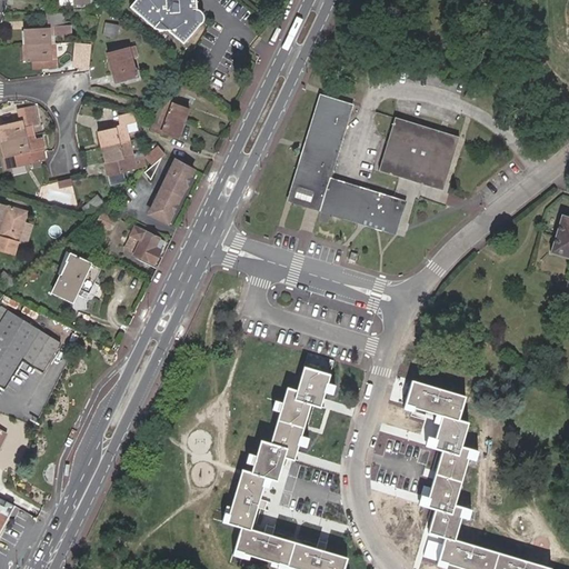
[(136,0),(129,8),(155,29),(160,22),(168,29),(185,43),(203,21),(196,15),(196,0),(136,0)]
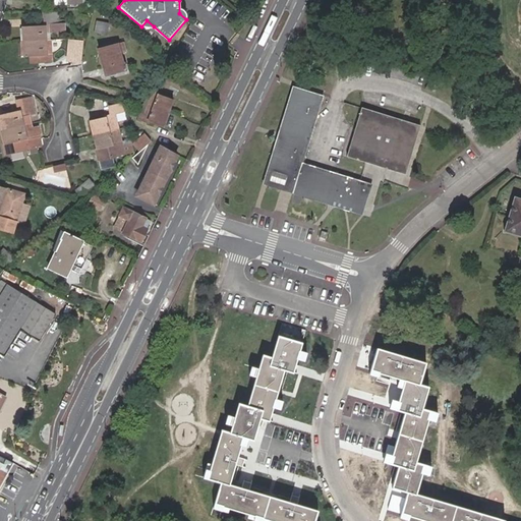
[(179,0),(179,13),(186,19),(187,18),(188,17),(189,14),(187,11),(185,9),(182,9),(181,0),(179,0)]
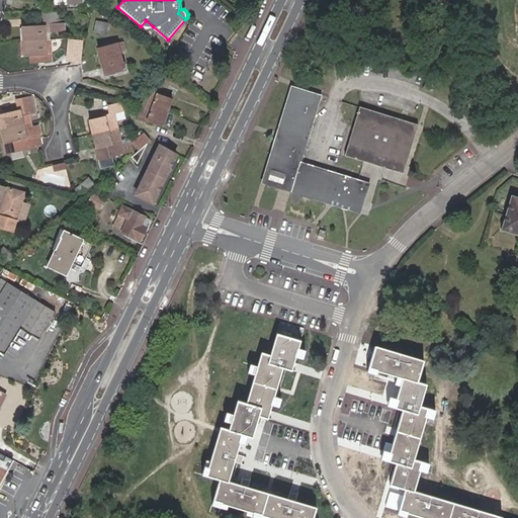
[(23,41),(48,39),(48,32),(64,31),(63,24),(57,24),(57,12),(44,13),(45,26),(23,28),(23,41)]
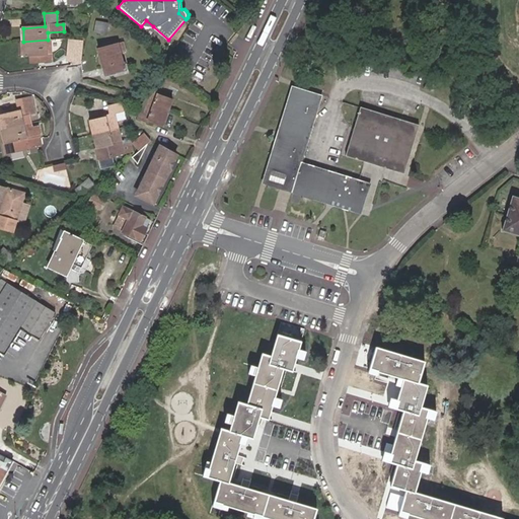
[(107,23),(96,21),(94,32),(105,34),(107,23)]
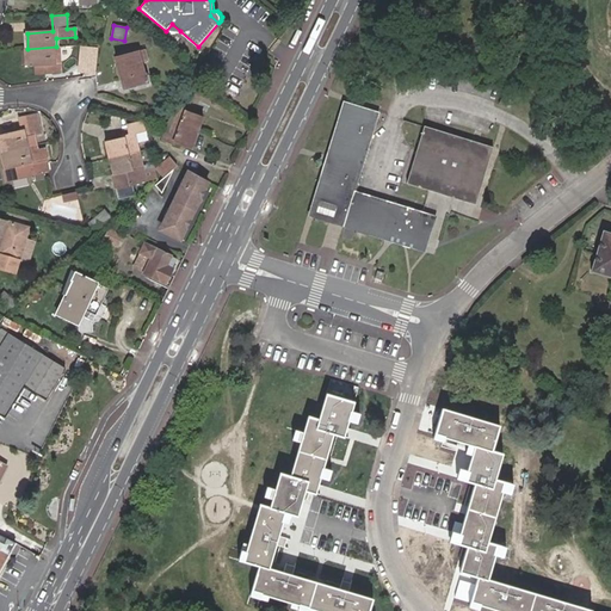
[(149,38),(160,48),(164,44),(159,38),(152,35),(149,38)]
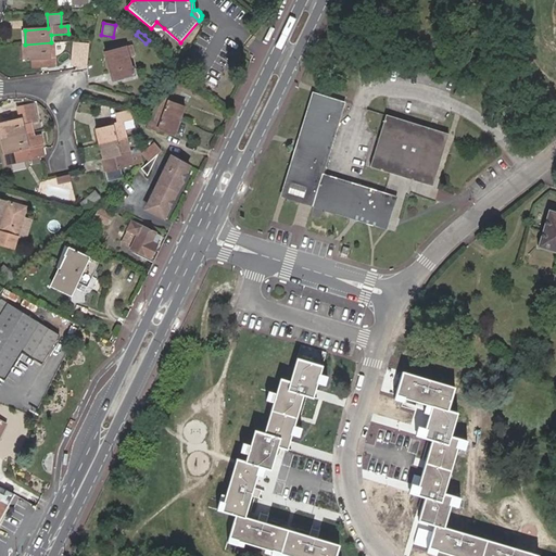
[(25,45),(22,45),(23,60),(32,59),(33,67),(53,66),(51,42),(25,45)]
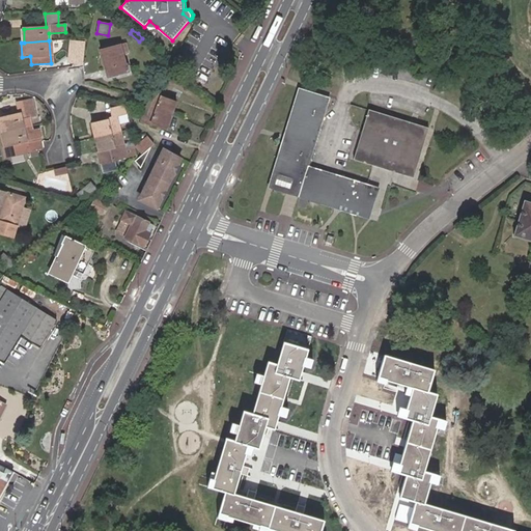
[(84,42),(74,40),(72,62),(82,63),(84,42)]
